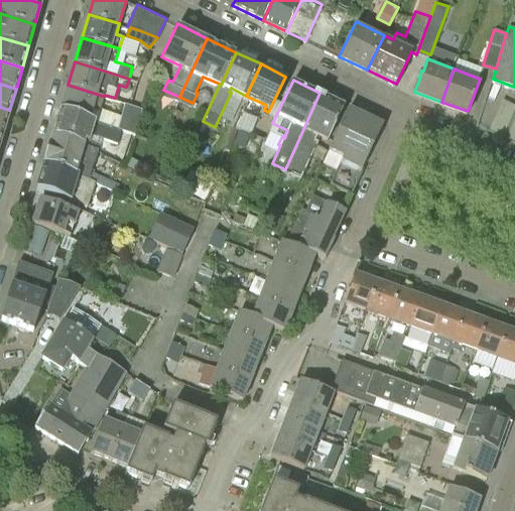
[(143,108),(143,106),(126,101),(122,113),(102,106),(105,96),(103,96),(68,85),(60,108),(90,117),(121,127),(131,130),(136,131),(143,108)]
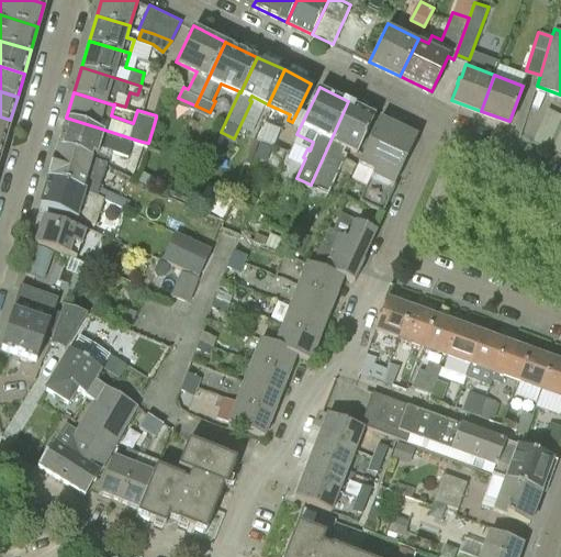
[(344,151),(347,145),(358,149),(374,113),(348,101),(311,185),(328,193),(348,152),(344,151)]
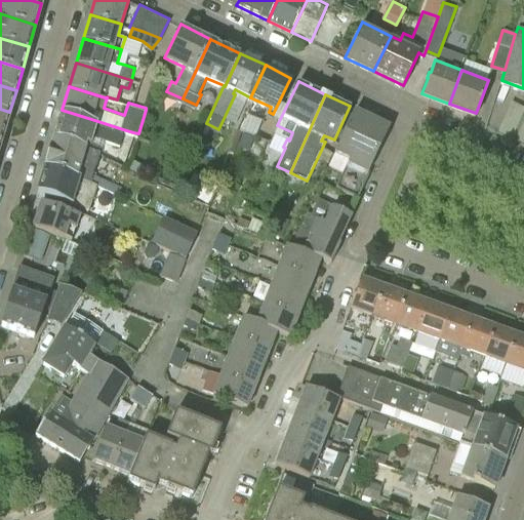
[(523,103),(514,98),(498,131),(523,144),(523,103)]
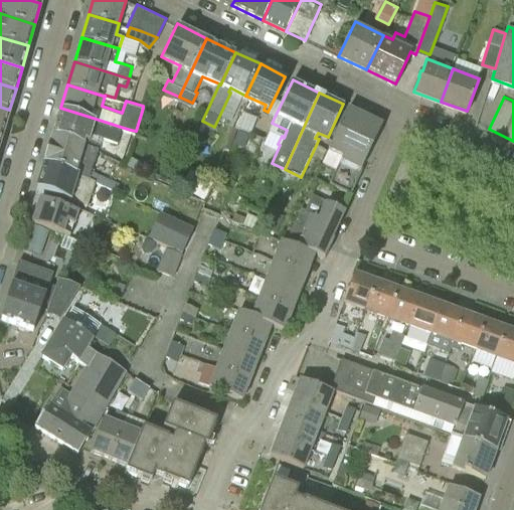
[(0,130),(3,131),(9,110),(0,107),(0,130)]
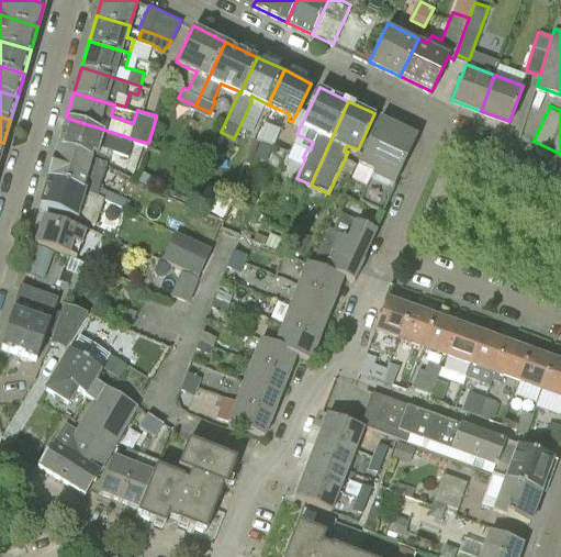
[(359,199),(383,210),(396,184),(394,182),(397,176),(417,134),(380,117),(358,162),(373,168),(359,199)]
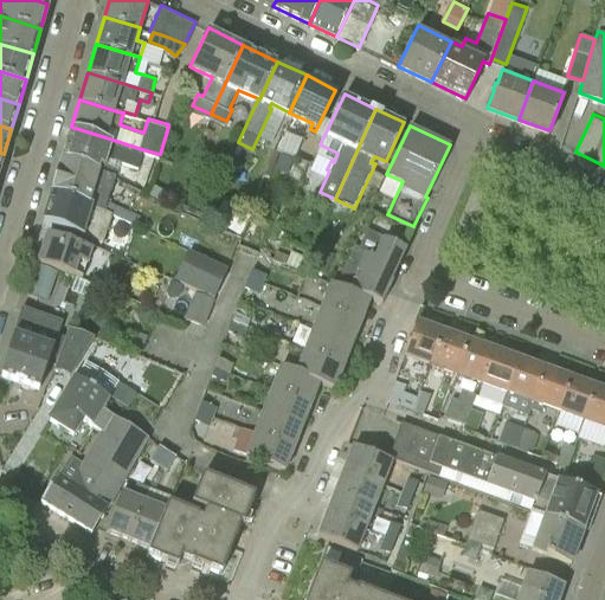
[(153,156),(154,153),(142,149),(105,137),(71,127),(63,156),(96,167),(98,161),(107,163),(109,154),(140,166),(143,153),(153,156)]
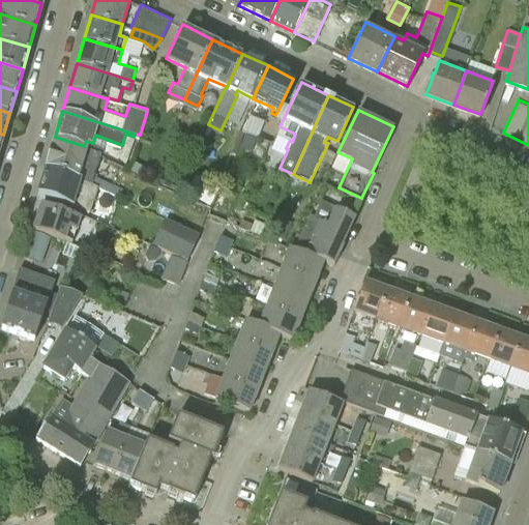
[(255,133),(262,117),(248,112),(241,126),(255,133)]
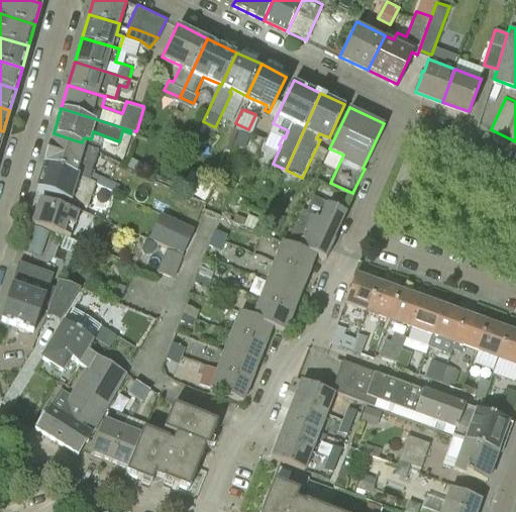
[(239,128),(233,142),(244,146),(249,132),(239,128)]
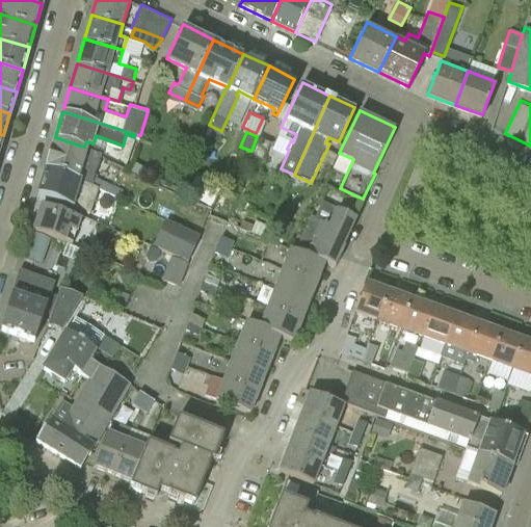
[(91,181),(118,193),(122,186),(95,174),(99,162),(93,160),(91,164),(88,163),(86,169),(82,168),(88,147),(87,147),(88,142),(93,145),(94,143),(86,141),(84,147),(55,137),(47,165),(91,181)]
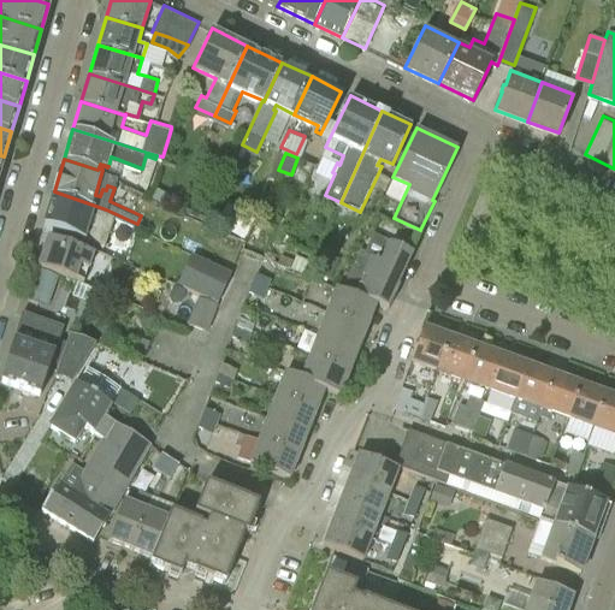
[(137,225),(137,224),(106,209),(54,191),(45,223),(86,238),(87,236),(106,243),(114,214),(137,225)]
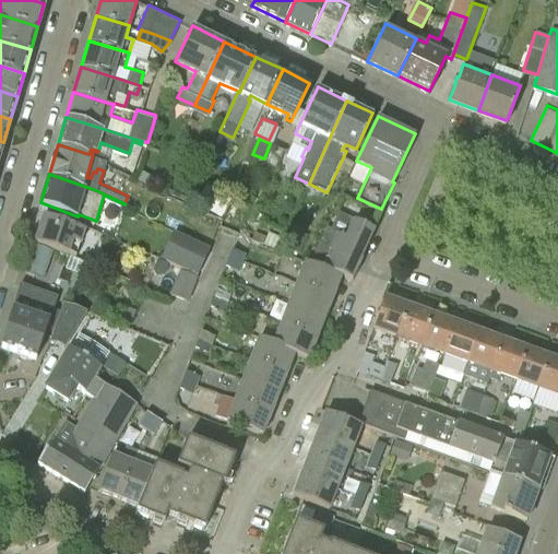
[(237,189),(240,181),(232,176),(227,185),(237,189)]
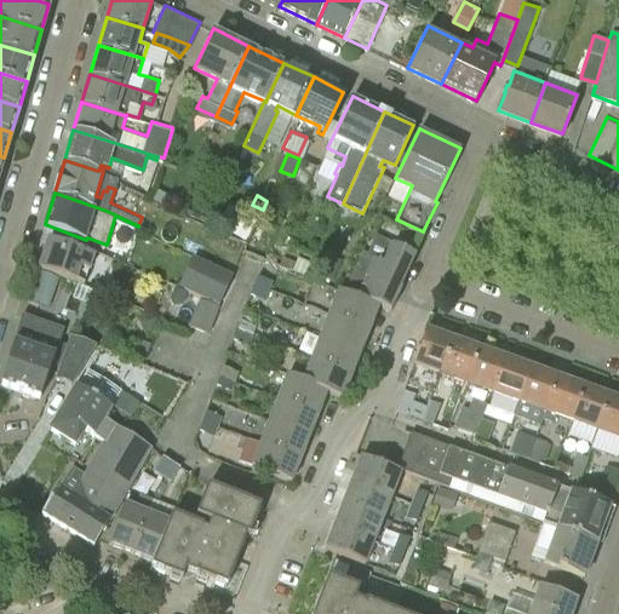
[(239,230),(250,236),(259,216),(250,211),(239,230)]
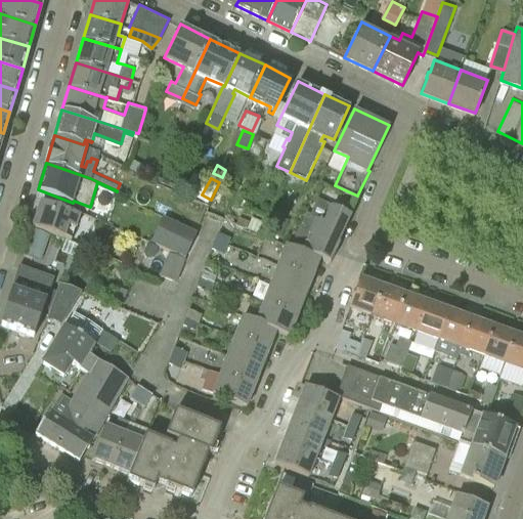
[(292,243),(320,256),(331,260),(339,241),(338,240),(351,213),(317,198),(311,211),(307,209),(292,243)]
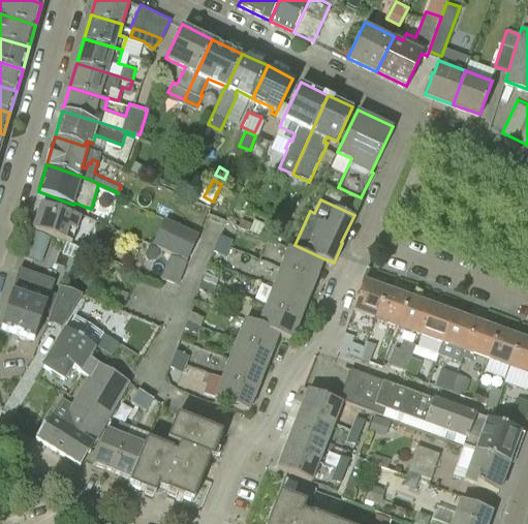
[(78,227),(82,215),(41,202),(33,226),(72,240),(76,227),(78,227)]
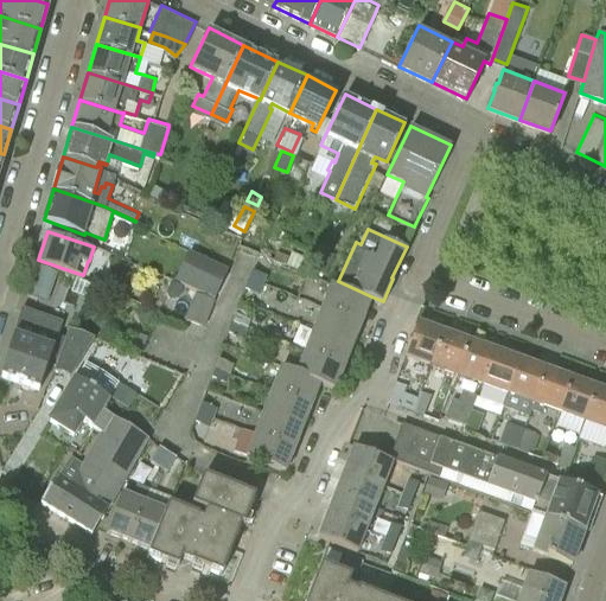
[(229,267),(190,248),(176,276),(215,295),(229,267)]
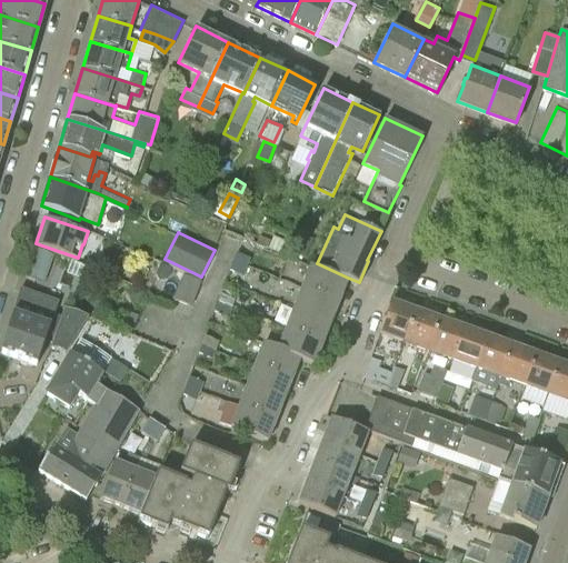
[(315,235),(306,232),(300,244),(308,249),(315,235)]
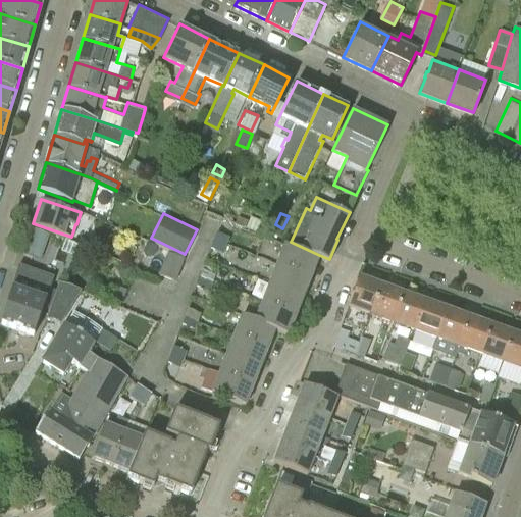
[(36,228),(30,252),(39,255),(46,230),(36,228)]
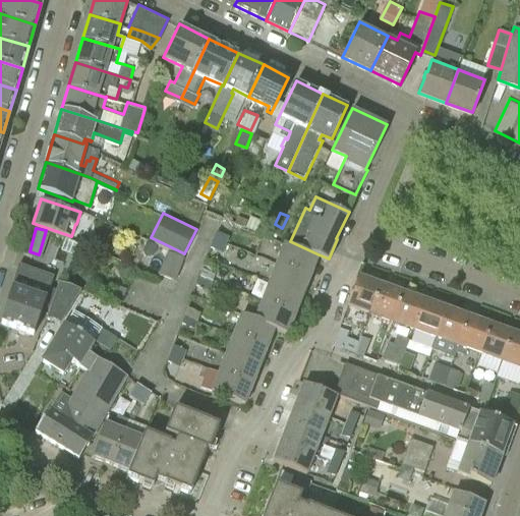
[(214,237),(226,242),(229,234),(217,229),(214,237)]
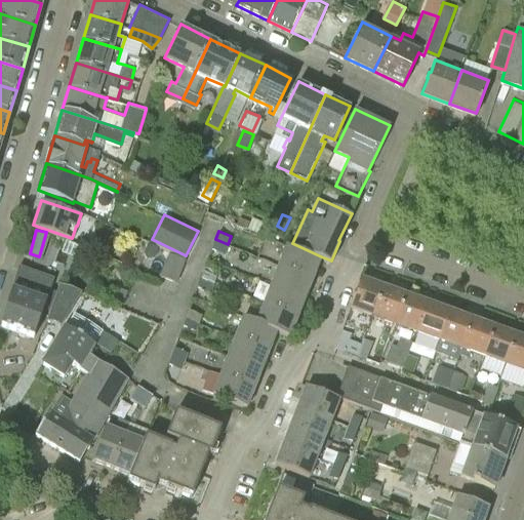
[(160,244),(149,239),(145,249),(147,253),(151,255),(156,253),(160,244)]
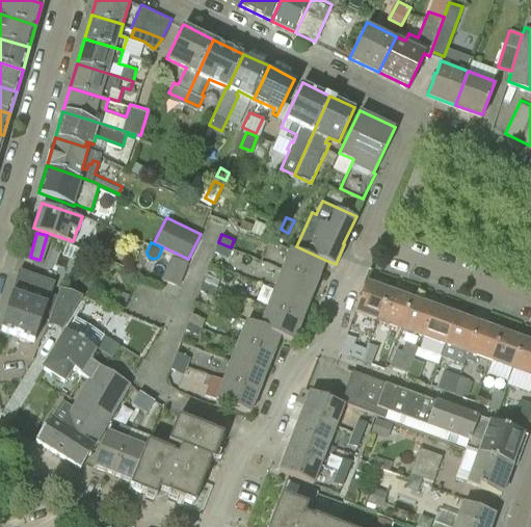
[(231,247),(218,242),(215,251),(228,256),(231,247)]
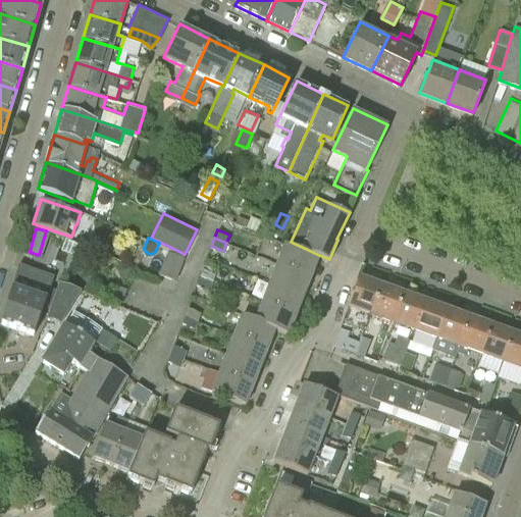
[(277,261),(311,274),(319,255),(291,242),(285,240),(277,261)]
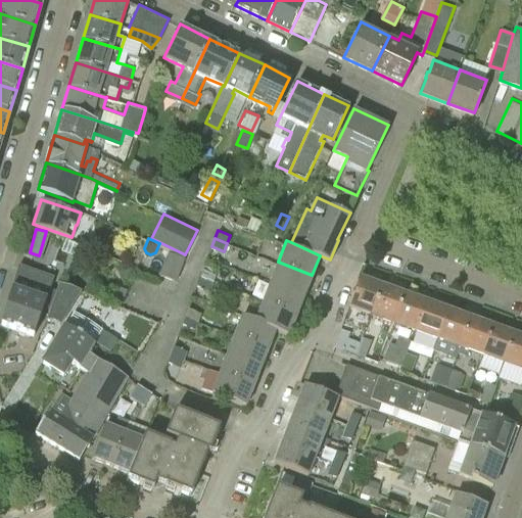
[(176,279),(185,256),(169,250),(160,274),(176,279)]
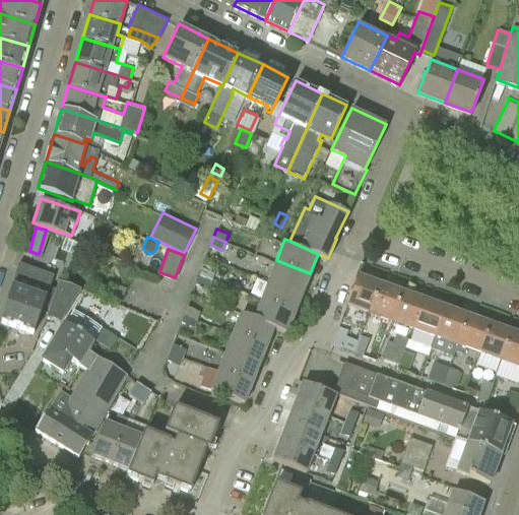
[(127,276),(133,263),(121,257),(117,265),(120,272),(127,276)]
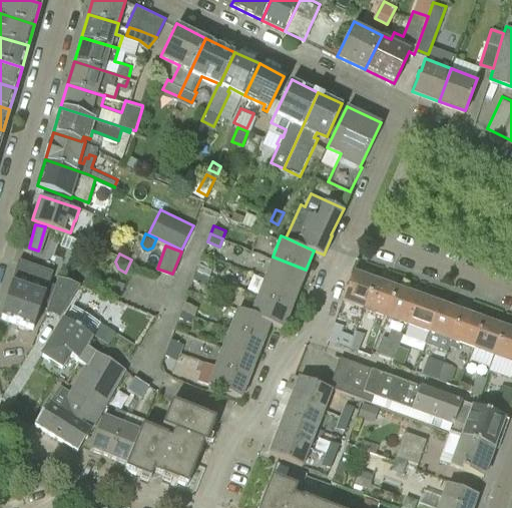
[(196,271),(208,276),(211,268),(208,267),(211,257),(203,254),(199,263),(196,271)]
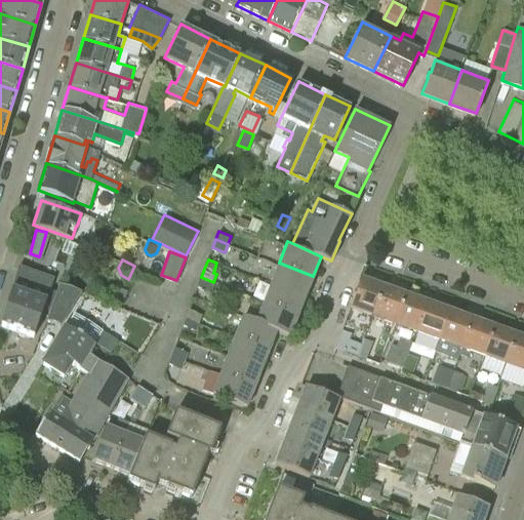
[(271,282),(306,295),(313,276),(279,263),(271,282)]
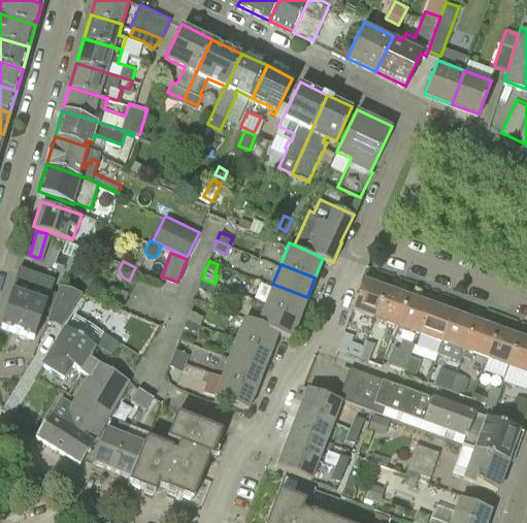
[(55,276),(20,265),(1,325),(34,336),(55,276)]
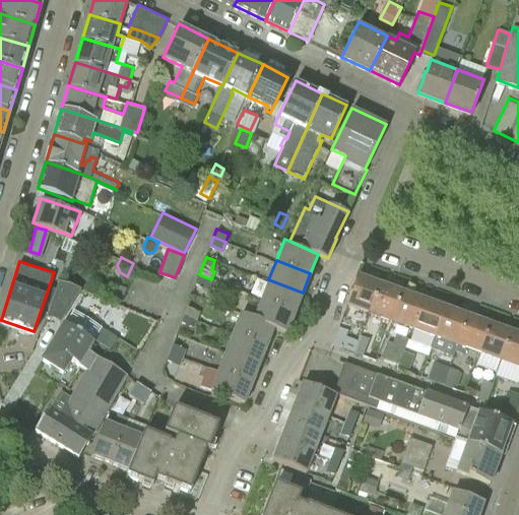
[(78,283),(57,274),(44,318),(58,325),(78,283)]
